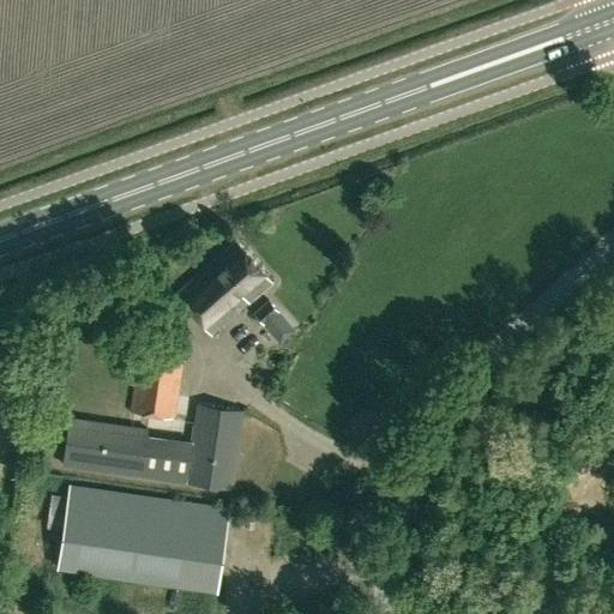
[(271,282),(235,240),(174,293),(211,333),(271,282)]
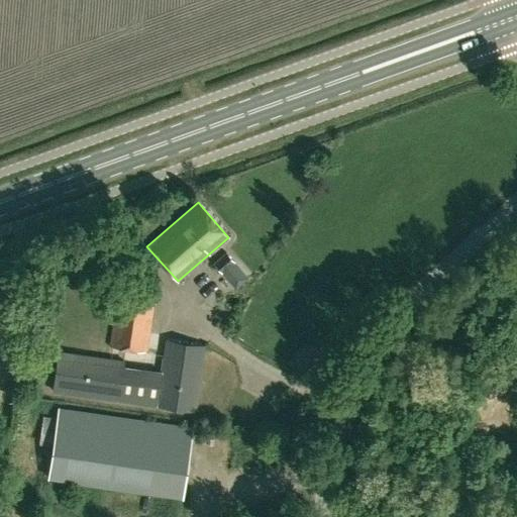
[(223,274),(235,263),(226,252),(214,263),(223,274)]
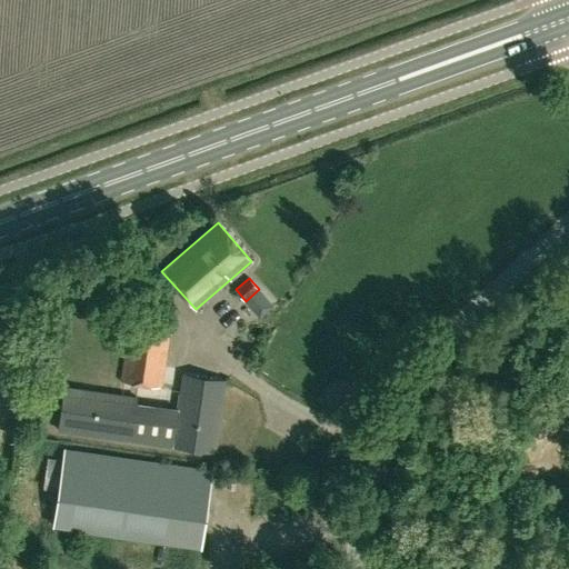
[(257,327),(267,317),(255,303),(245,313),(257,327)]
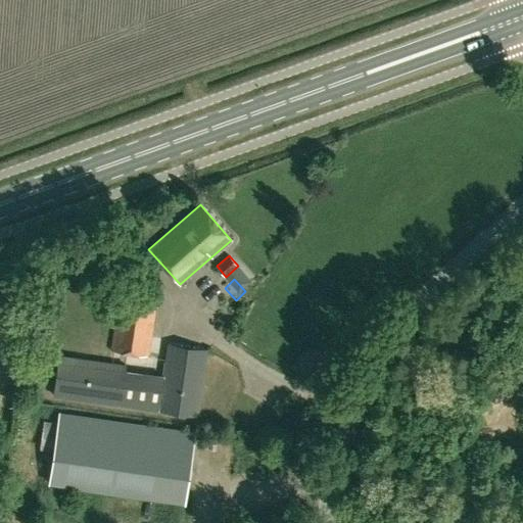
[(149,357),(157,302),(120,296),(110,350),(149,357)]
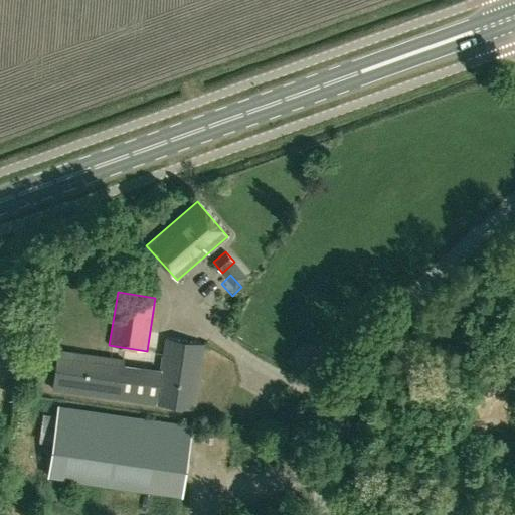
[(194,409),(204,344),(165,338),(161,365),(57,350),(52,388),(194,409)]
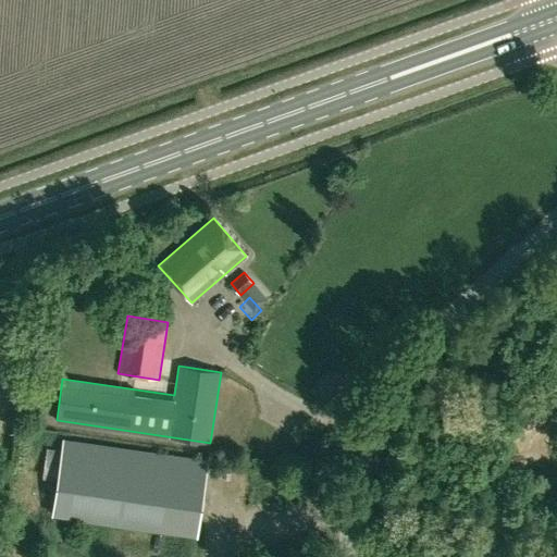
[(196,535),(207,461),(63,441),(52,514),(196,535)]
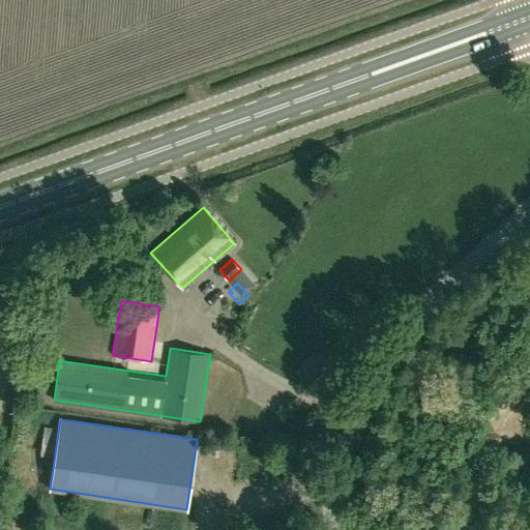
[(513,481),(529,476),(529,443),(508,448),(513,481)]
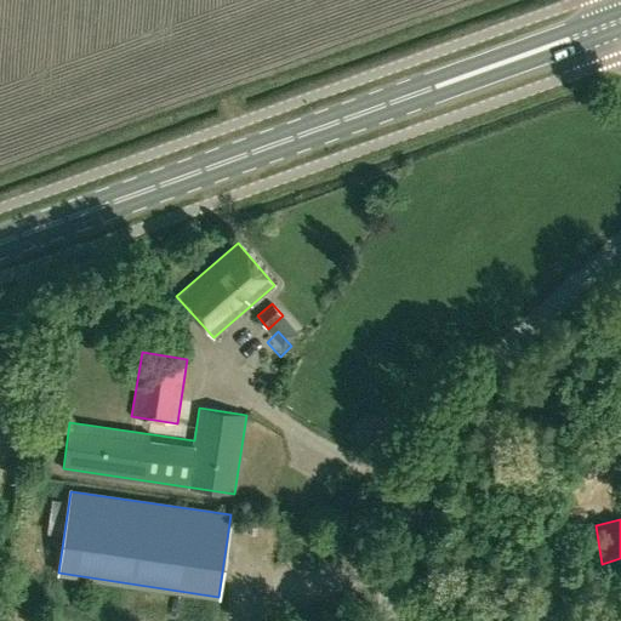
[(0,539),(9,540),(10,523),(0,522),(0,539)]
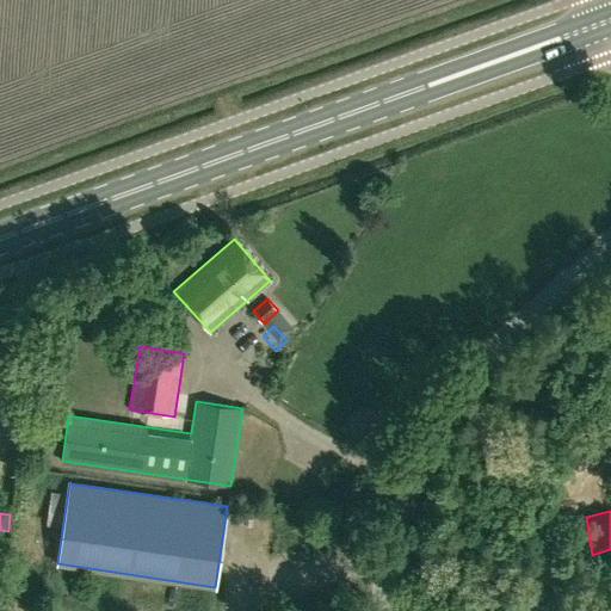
All buildings are outlined.
